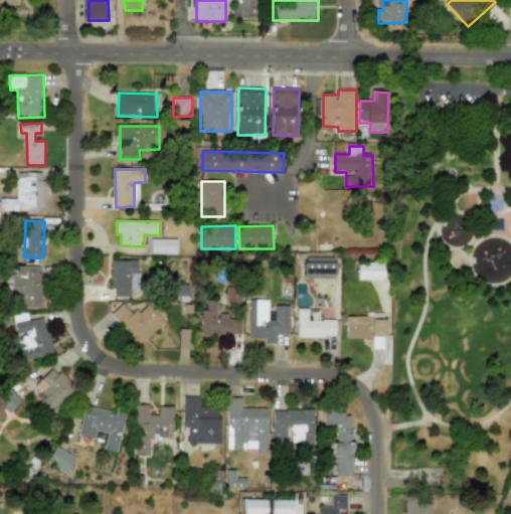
[(179,239),(153,239),(153,254),(178,254),(179,239)]
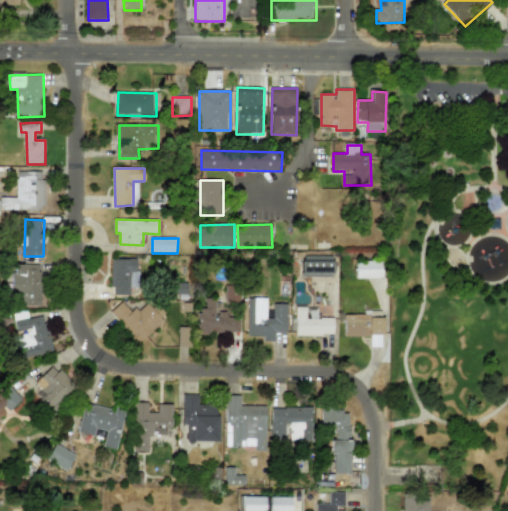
[(335,256),(304,256),(304,277),(335,276),(335,256)]
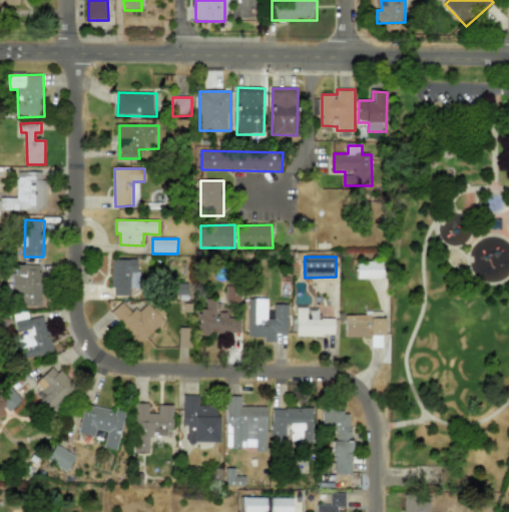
[(113,260),(113,297),(132,297),(132,288),(139,288),(139,260),(113,260)]
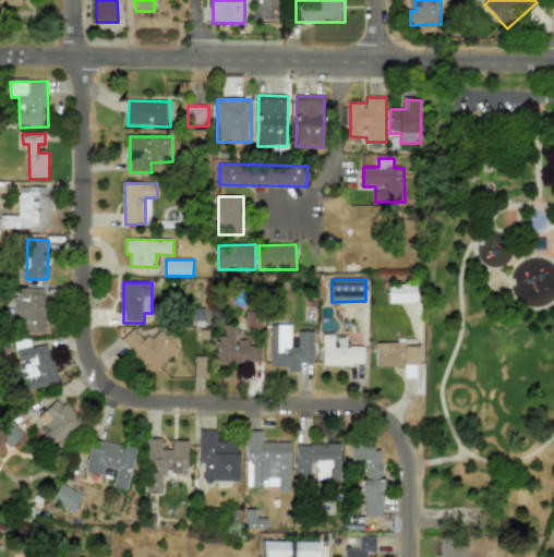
[(418,285),(390,286),(390,304),(418,303),(418,285)]
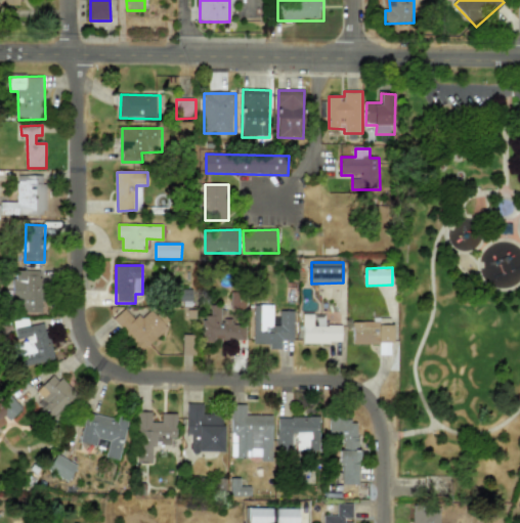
[(43,313),(42,270),(14,271),(15,303),(26,302),(26,314),(43,313)]
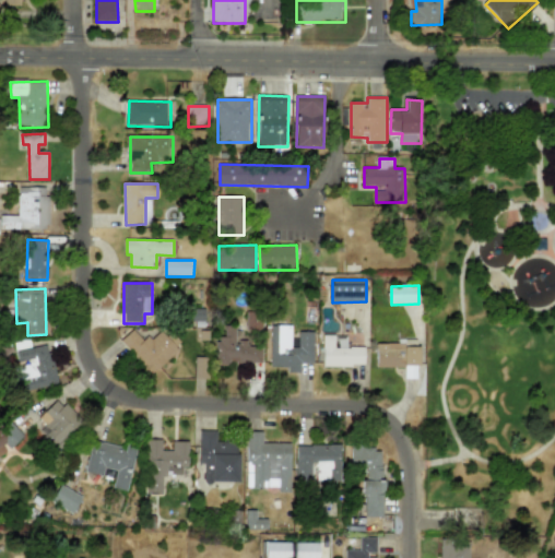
[(293,327),(273,325),(272,367),(290,368),(290,372),(303,374),(304,364),(315,364),(316,332),(300,332),(300,348),(293,348),(293,327)]
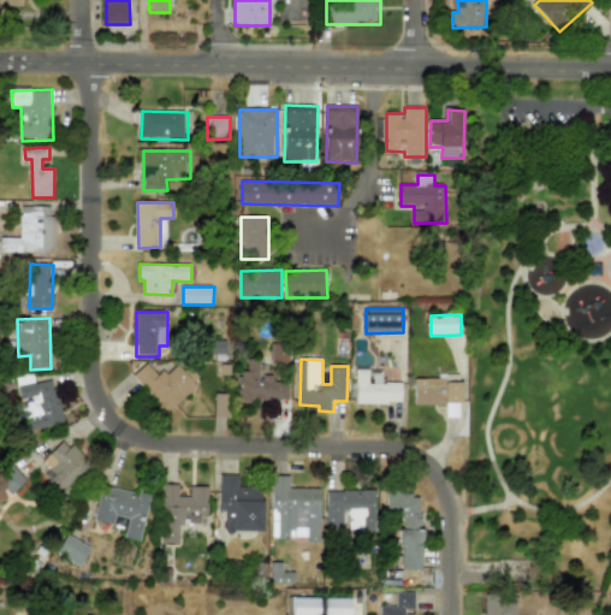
[(290,403),(291,380),(261,379),(261,360),(249,360),(249,374),(241,373),(239,401),(290,403)]
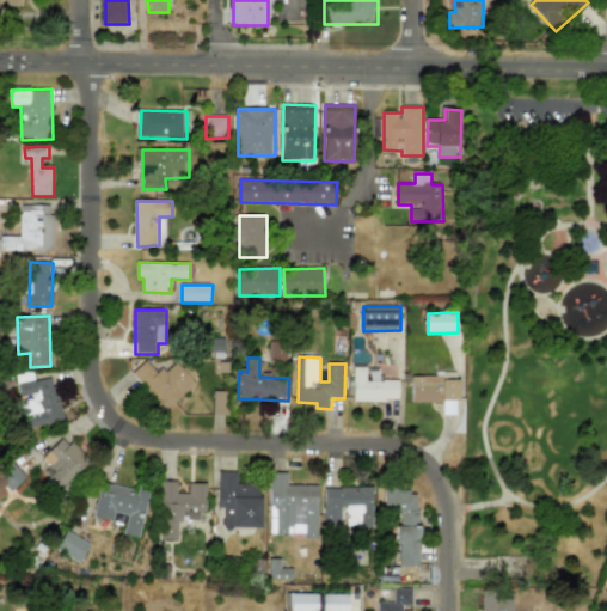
[(176,361),(160,376),(147,361),(133,374),(166,410),(202,378),(191,366),(185,372),(176,361)]
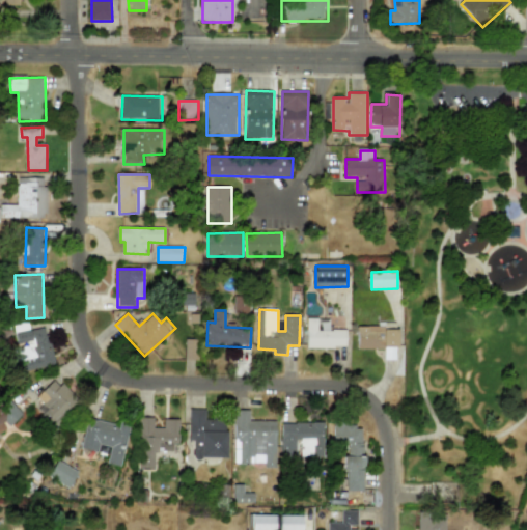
[(309,349),(348,349),(348,330),(331,331),(331,319),(308,319),(309,349)]
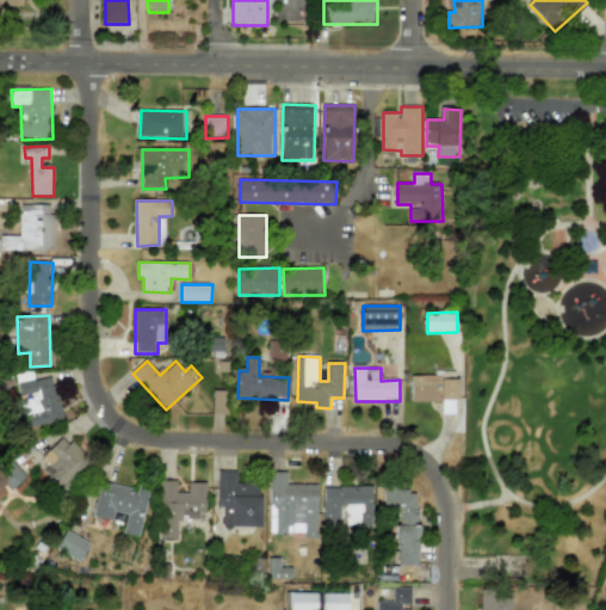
[(413,402),(445,402),(444,414),(458,414),(459,380),(443,380),(443,376),(413,376),(413,402)]
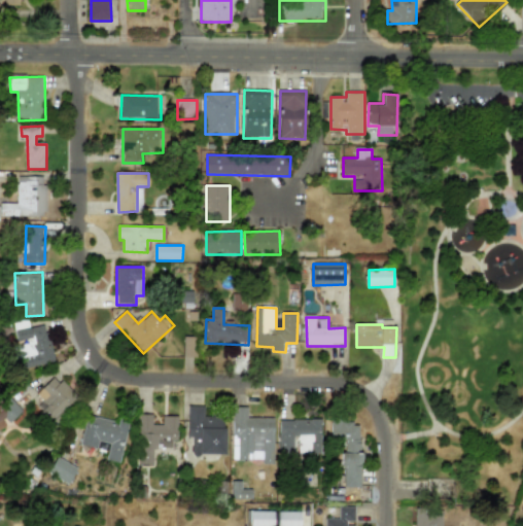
[(197,358),(198,338),(185,338),(184,357),(197,358)]
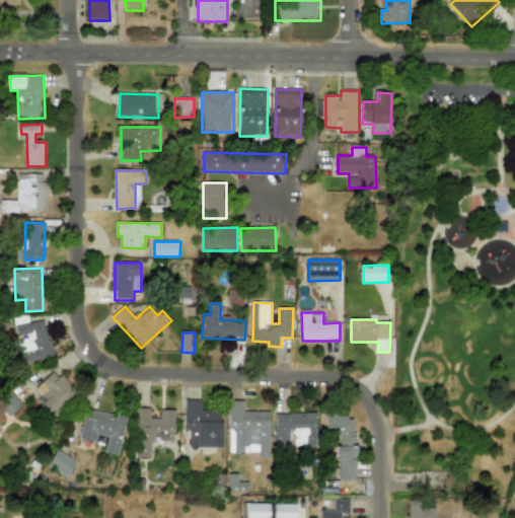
[(49,398),(41,407),(55,419),(79,392),(56,370),(38,389),(49,398)]
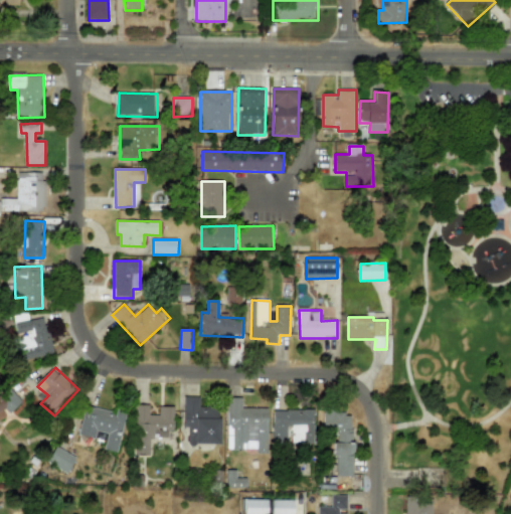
[(0,422),(23,401),(12,389),(2,399),(0,397),(0,422)]
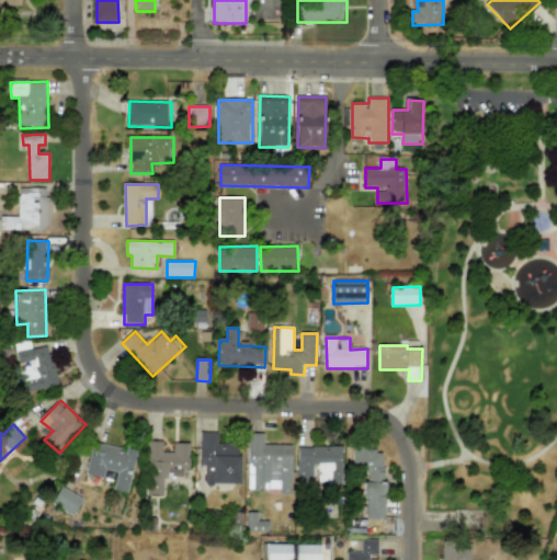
[(241,484),(241,444),(219,444),(219,433),(202,432),(202,466),(206,466),(206,483),(241,484)]
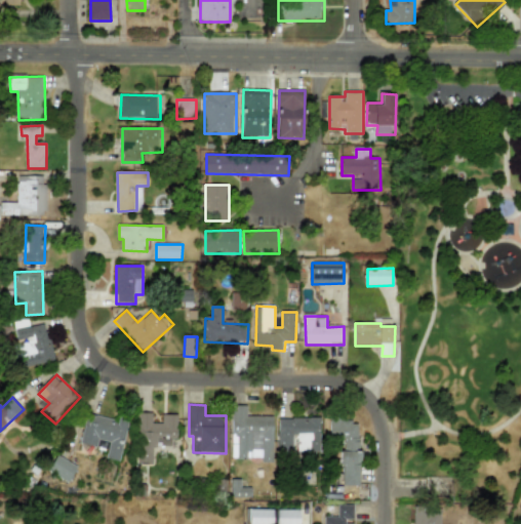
[(275,416),(248,416),(248,405),(234,406),(234,458),(264,458),(264,462),(275,462),(275,416)]
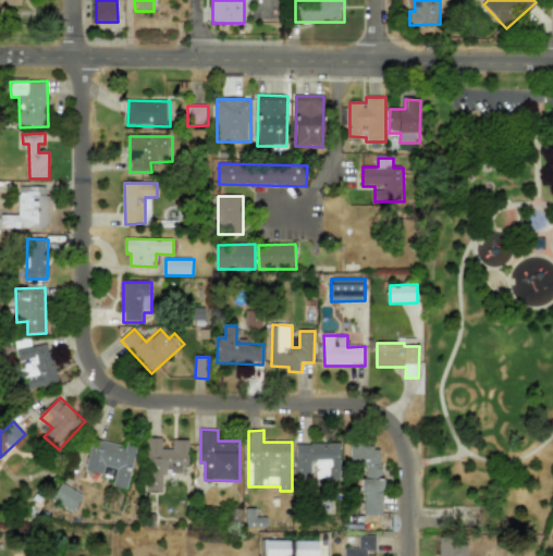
[(128,490),(137,448),(94,439),(87,471),(117,477),(114,486),(128,490)]
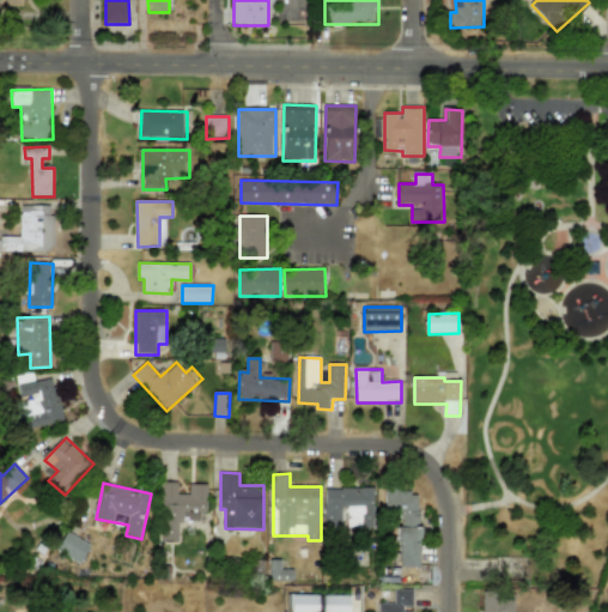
[(180,483),(163,483),(163,540),(180,540),(180,522),(201,522),(201,514),(208,514),(208,484),(192,484),(192,495),(180,495),(180,483)]
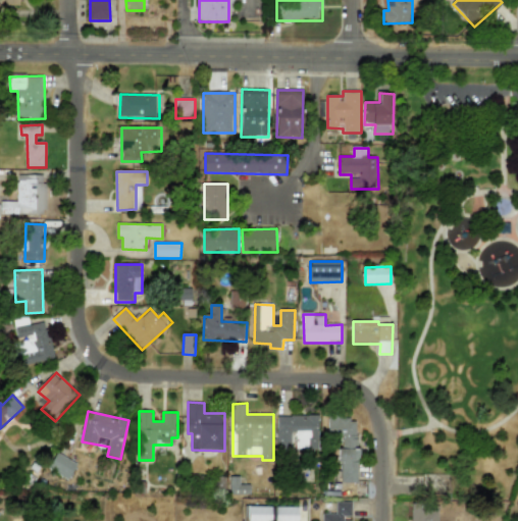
[(297,450),(320,450),(320,416),(278,416),(278,451),(293,451),(293,433),(297,433),(297,450)]
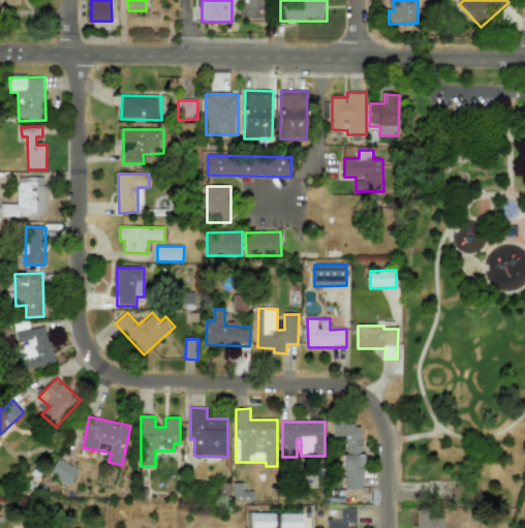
[(363,490),(364,424),(335,424),(334,442),(346,442),(345,490),(363,490)]
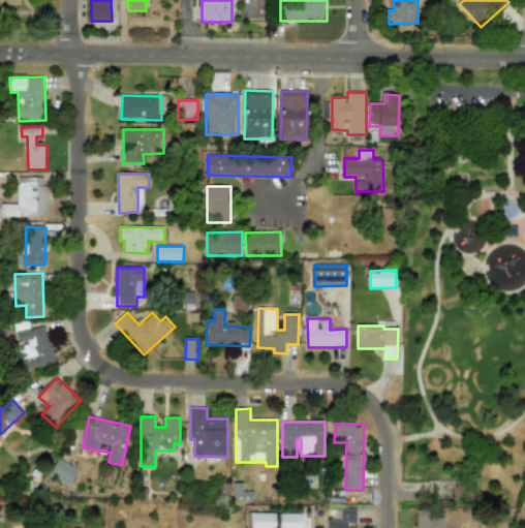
[(79,470),(59,460),(50,475),(70,487),(79,470)]
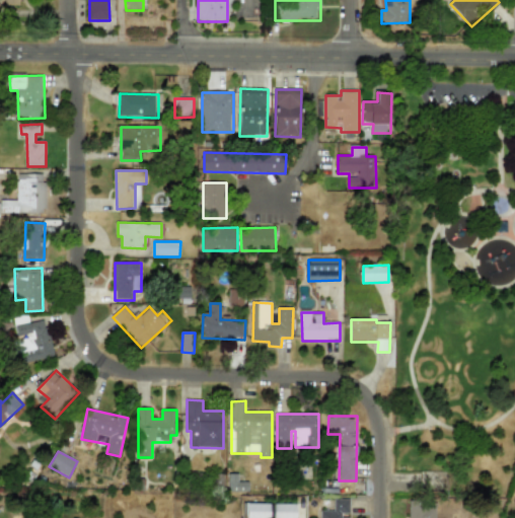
[(230,492),(249,492),(250,483),(240,483),(240,474),(230,474),(230,492)]
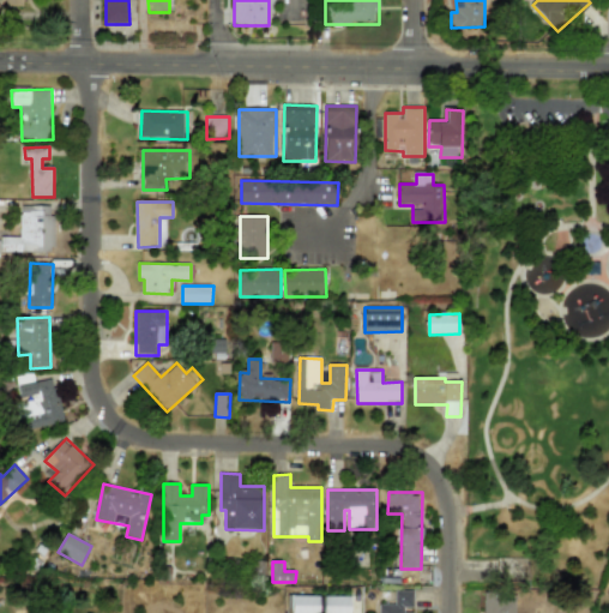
[(415,612),(415,592),(397,592),(397,605),(381,605),(381,612),(415,612)]
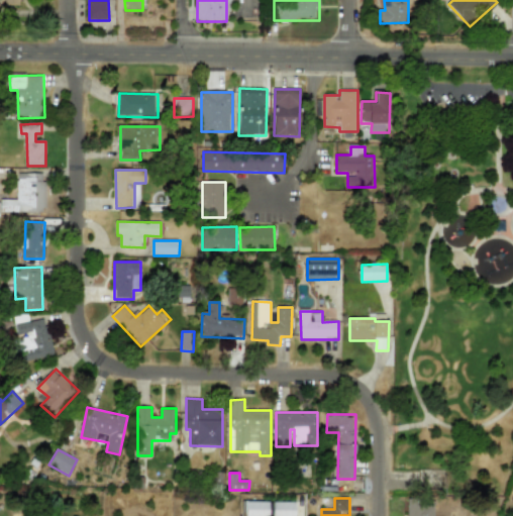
[(434,515),(435,500),(410,499),(409,515),(434,515)]
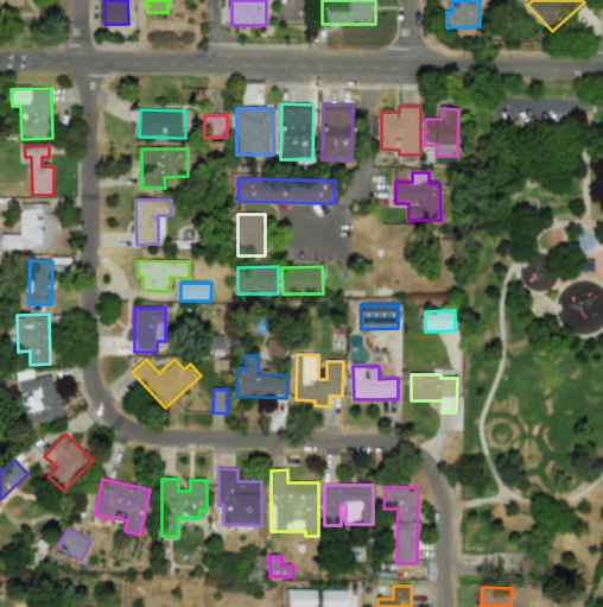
[(348,606),(349,590),(291,589),(291,606),(348,606)]
